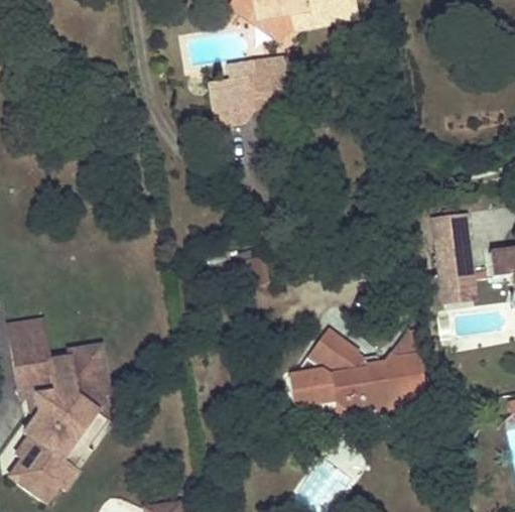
[(256,16),(289,11),(290,21),(355,10),(353,0),(231,0),(229,3),(248,17),(256,16)]
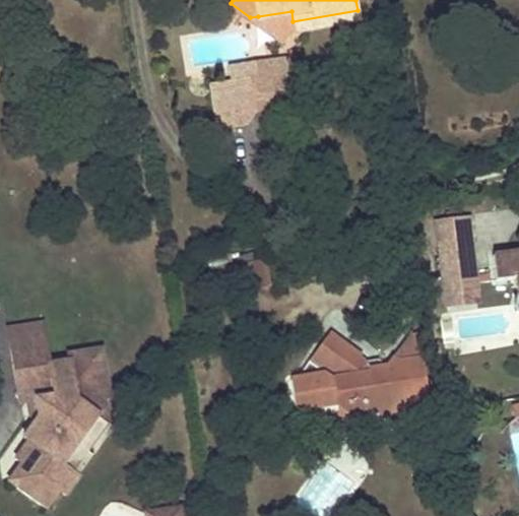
[(258,16),(250,17),(274,35),(293,21),(292,11),(258,16)]
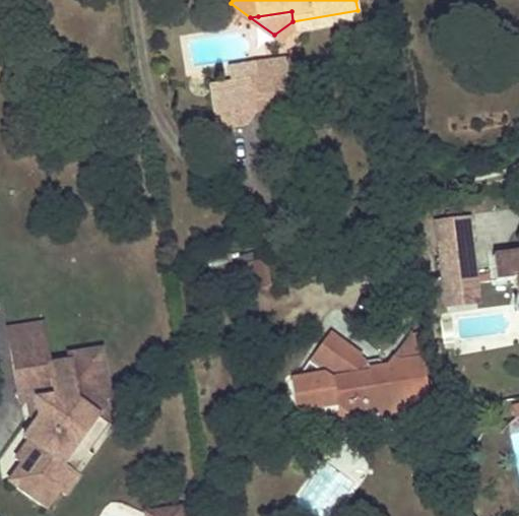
[(273,70),(275,82),(261,84),(263,105),(285,102),(278,57),(271,58),(273,70)]
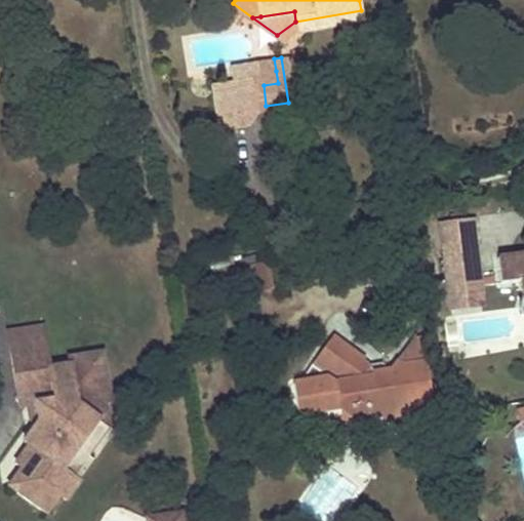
[(278,83),(276,71),(274,58),(259,62),(235,65),(237,79),(216,83),(223,126),(245,122),(240,89),(264,85),(278,83)]
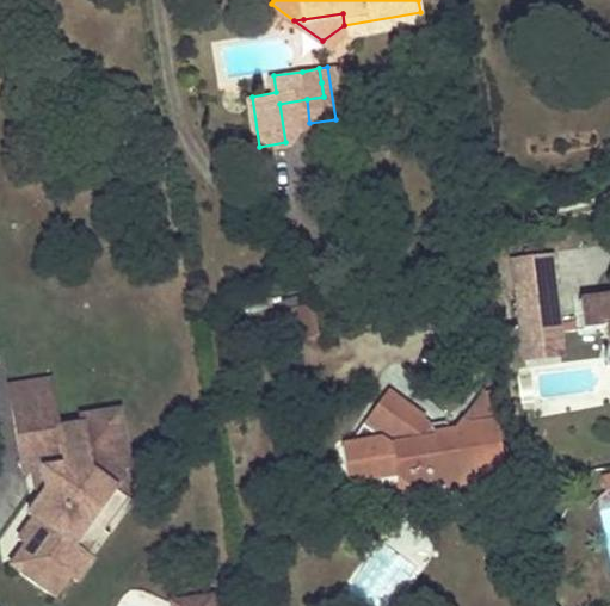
[(285,142),(295,141),(309,123),(307,99),(279,104),(285,142)]
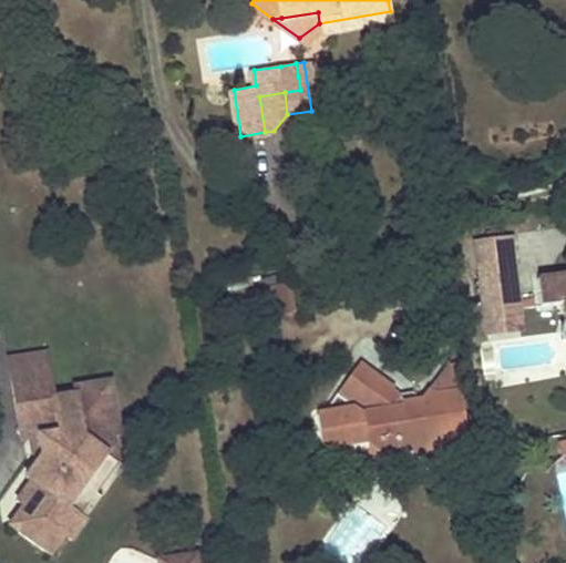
[(481,272),(513,267),(508,234),(475,239),(481,272)]
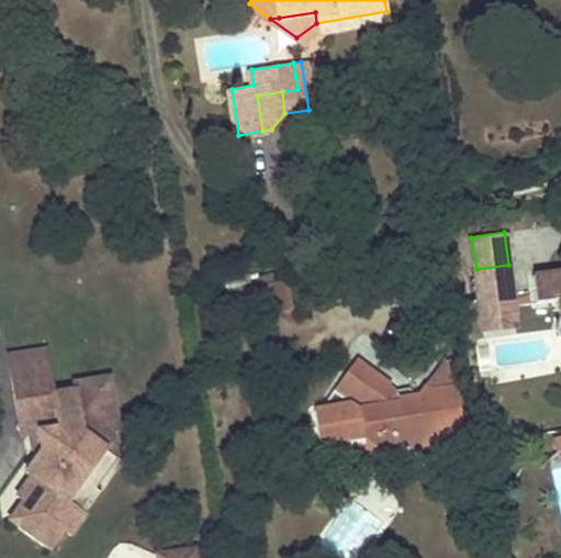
[(485,326),(517,321),(508,265),(477,269),(485,326)]
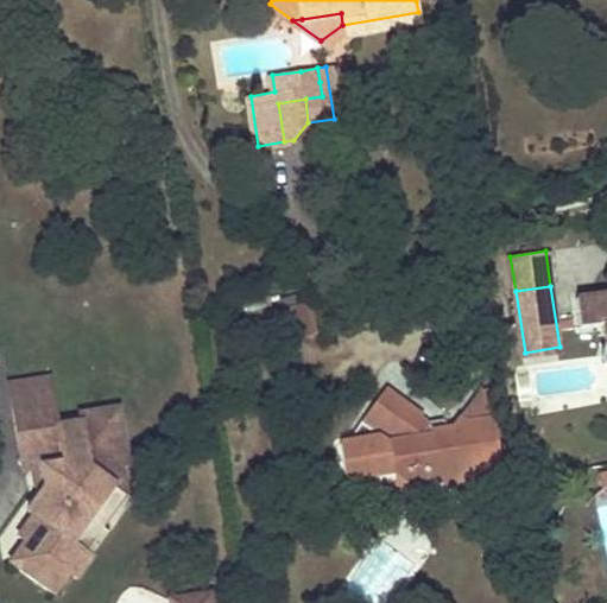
[(606,290),(577,294),(577,296),(581,323),(601,321),(605,343),(604,353),(605,355),(606,357),(606,290)]
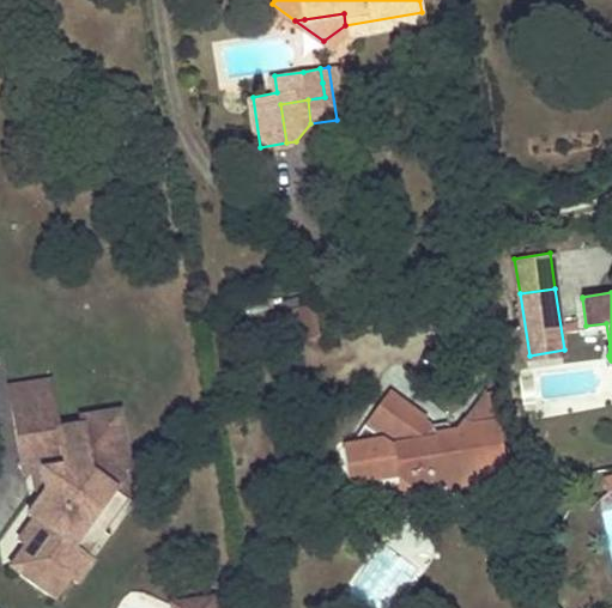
[(321,330),(313,301),(307,303),(315,332),(321,330)]
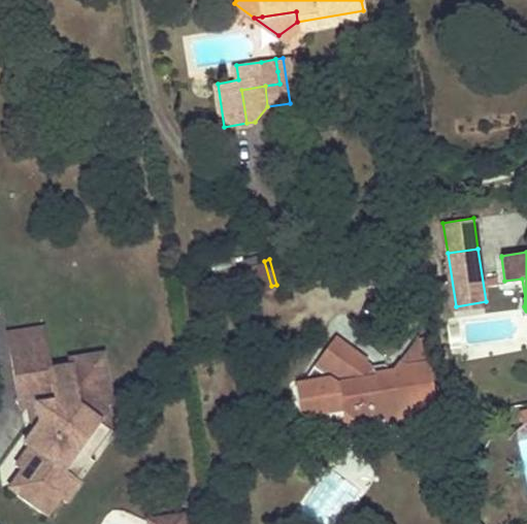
[(254,291),(271,286),(264,261),(248,266),(254,291)]
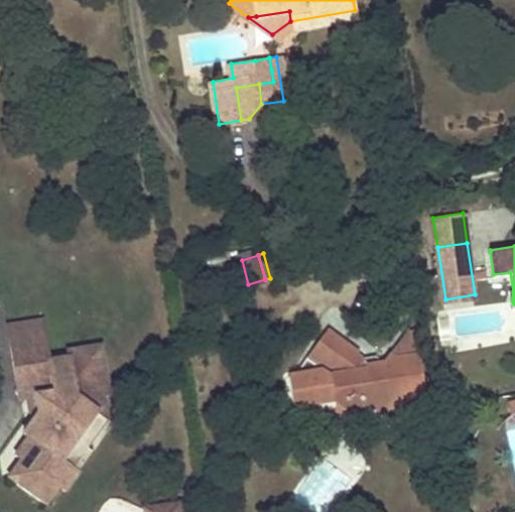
[(108,417),(104,392),(109,391),(101,343),(68,348),(69,355),(49,358),(43,316),(8,323),(16,375),(50,369),(53,387),(33,390),(36,412),(24,430),(28,433),(16,452),(22,457),(9,475),(46,501),(59,483),(60,482),(49,475),(76,438),(83,442),(83,441),(90,431),(96,434),(108,417)]
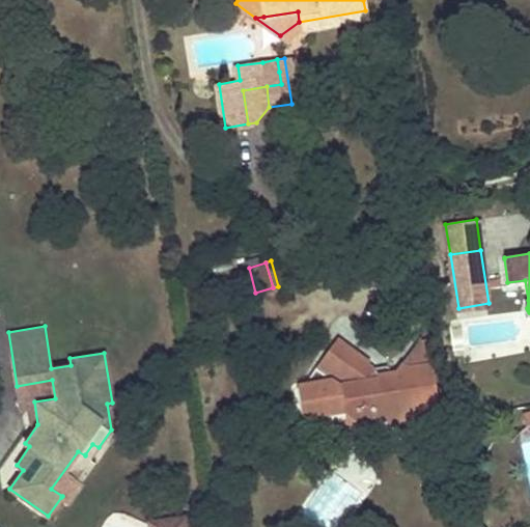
[(380,366),(340,337),(316,368),(323,372),(304,387),(299,388),(303,410),(322,406),(324,413),(336,422),(344,409),(354,407),(355,411),(365,410),(364,406),(369,405),(370,409),(377,414),(381,410),(394,419),(401,410),(412,410),(439,405),(427,337),(419,338),(396,369),(381,371),(380,366)]
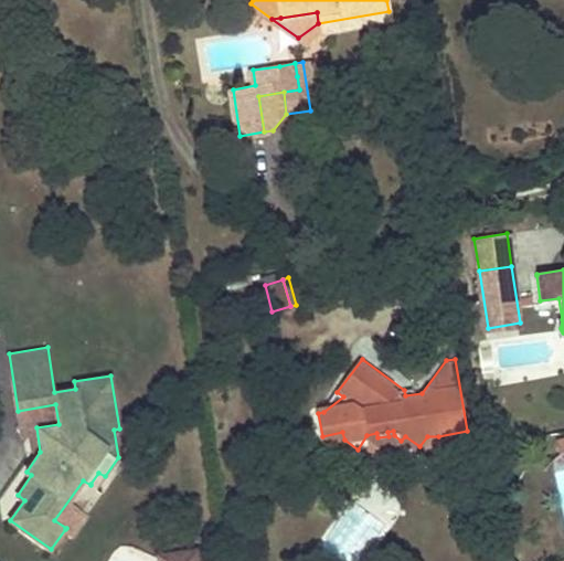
[(59,424),(55,404),(18,411),(21,434),(29,432),(31,448),(32,452),(40,452),(36,427),(59,424)]
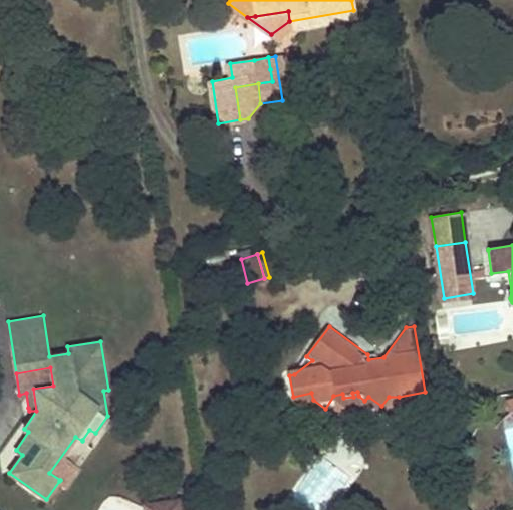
[(311,393),(293,397),(294,404),(313,400),(311,393)]
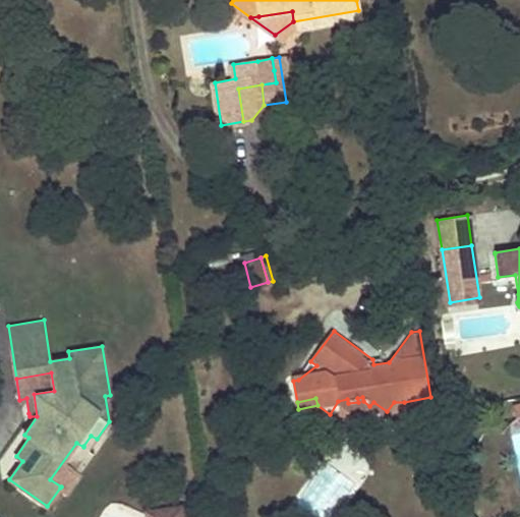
[(338,401),(330,414),(342,423),(350,412),(348,403),(347,399),(338,401)]
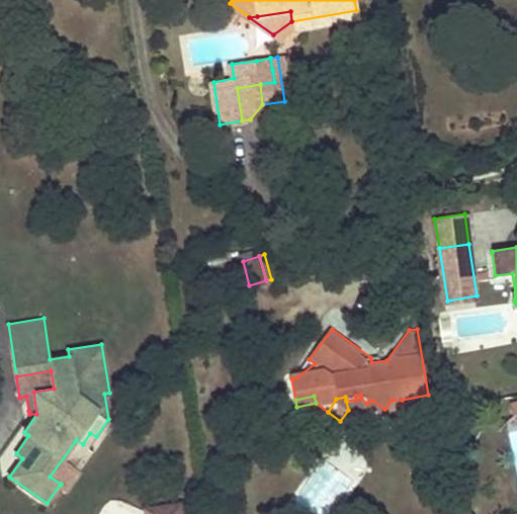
[(402,400),(392,400),(384,409),(402,407),(402,400)]
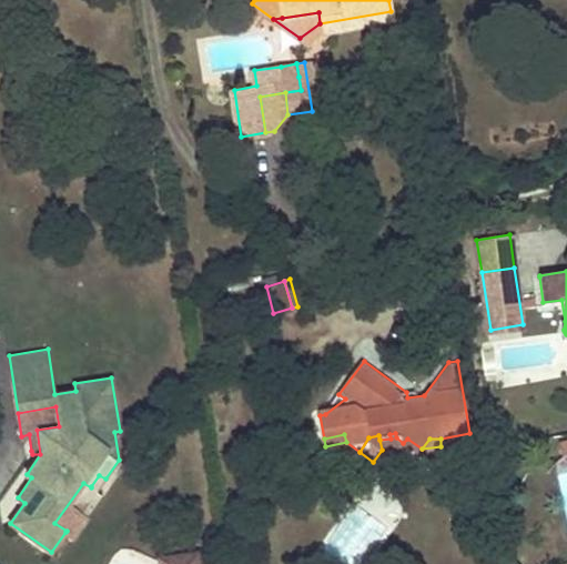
[(97,491),(105,479),(99,475),(91,486),(97,491)]
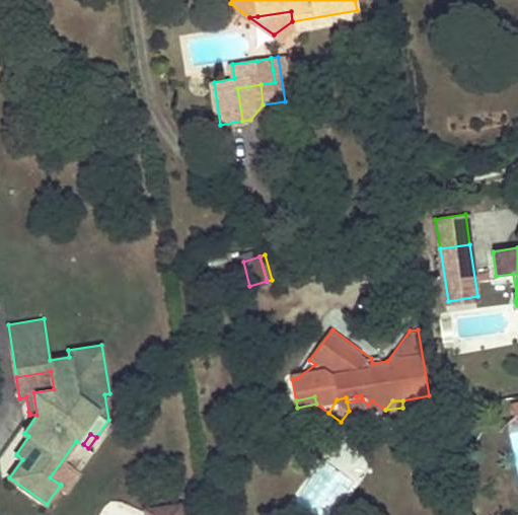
[(66,491),(94,451),(88,448),(83,444),(83,445),(76,441),(50,477),(61,485),(60,486),(66,491)]
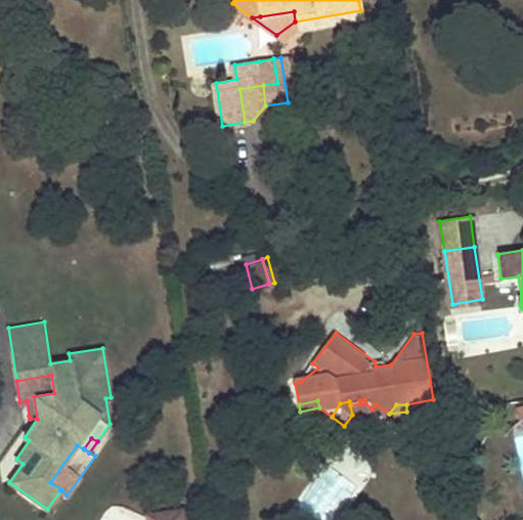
[(184,519),(182,507),(147,513),(147,519),(184,519)]
